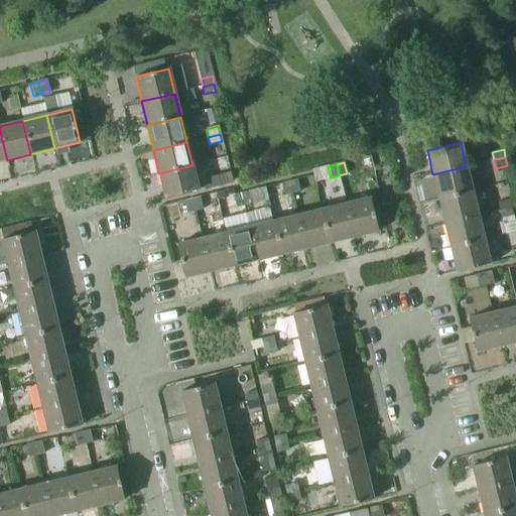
[(192,165),(158,173),(164,198),(198,189),(192,165)]
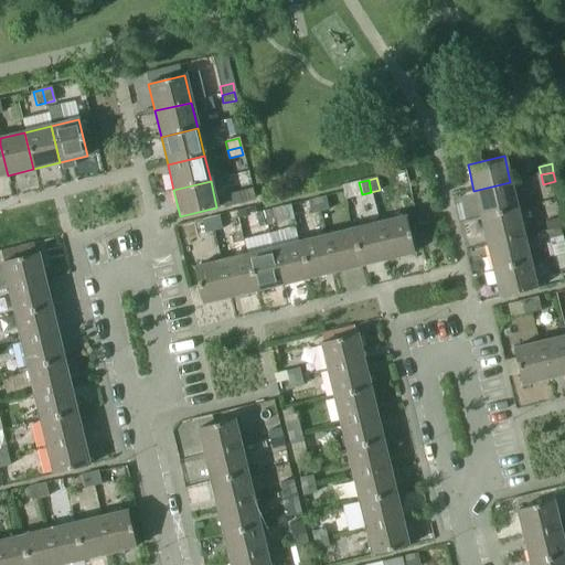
[(362,194),(359,182),(342,187),(345,199),(362,194)]
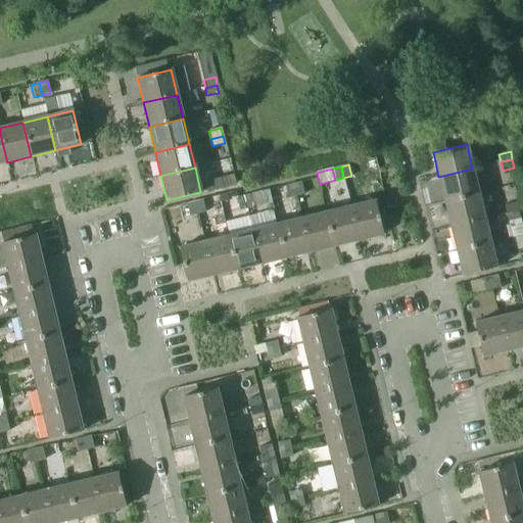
[(472,169),(438,177),(444,201),(478,193),(472,169)]
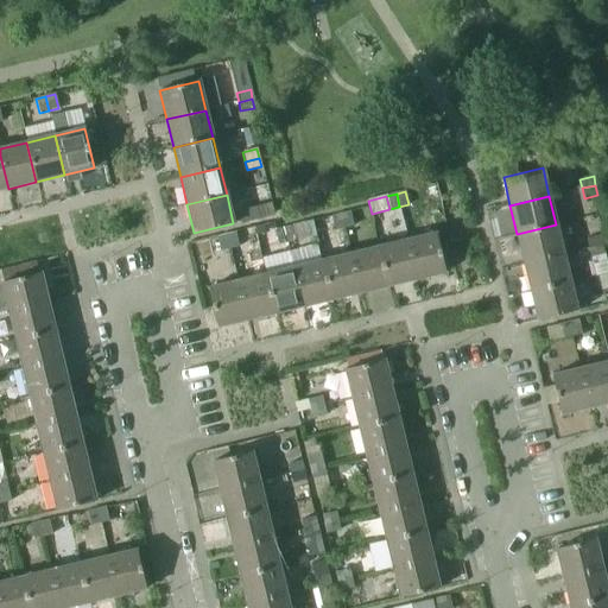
[(257,208),(259,217),(272,214),(270,204),(257,208)]
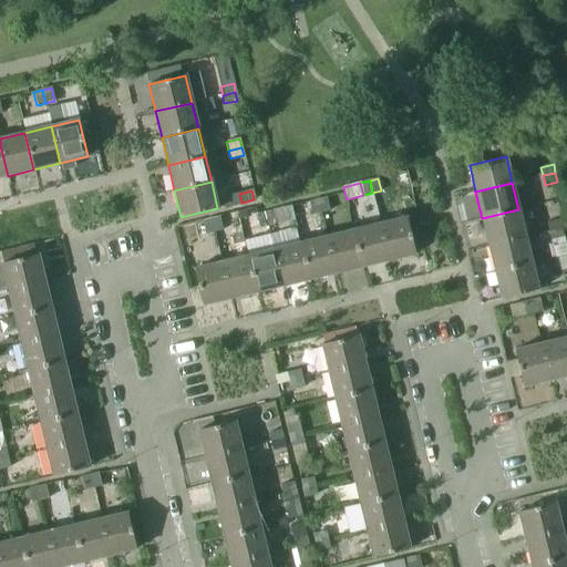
[(326,198),(318,200),(320,213),(329,212),(326,198)]
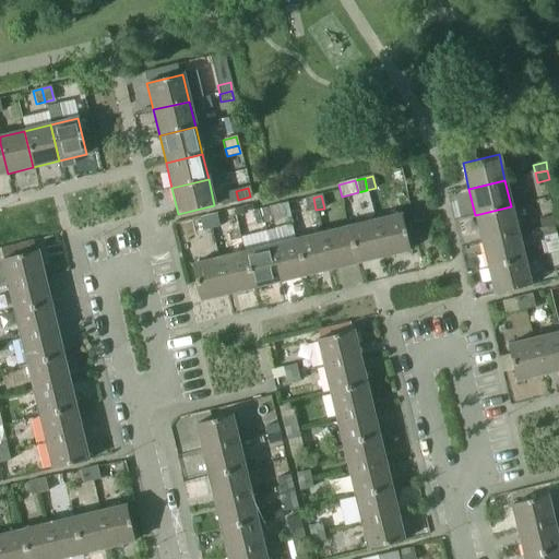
[(313,198),(305,199),(308,212),(316,210),(313,198)]
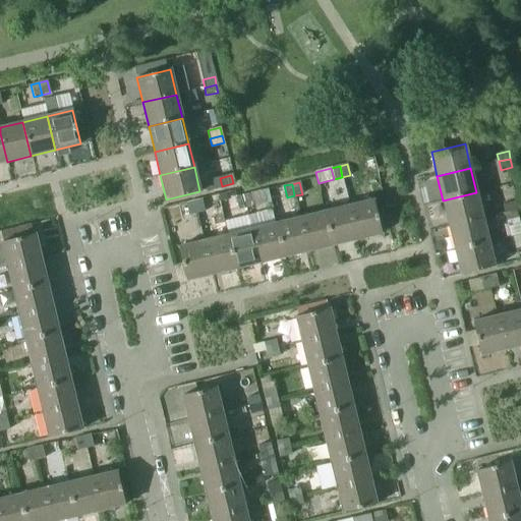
[(476,192),(443,200),(449,226),(482,218),(476,192)]
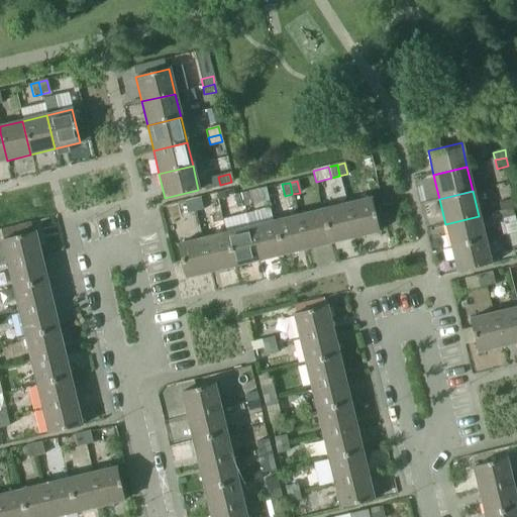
[(248,192),(241,194),(244,206),(252,204),(248,192)]
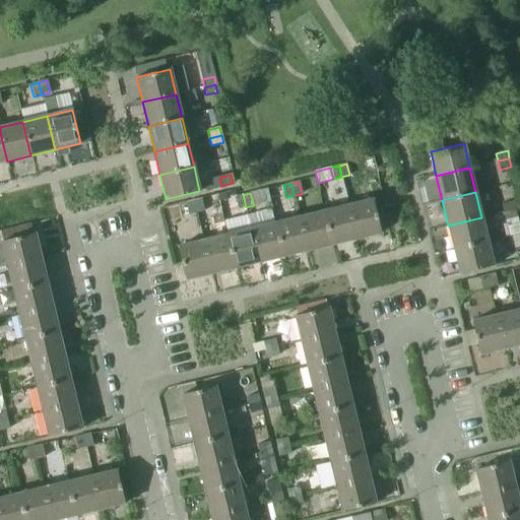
[(246,207),(243,195),(235,197),(239,209),(246,207)]
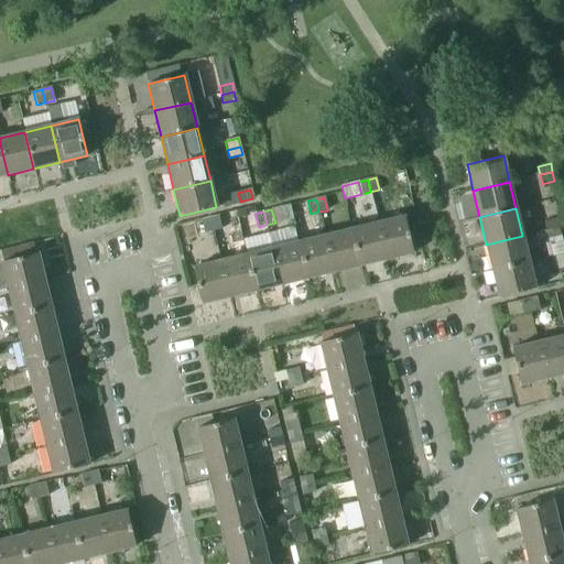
[(422,221),(421,213),(412,215),(414,223),(422,221)]
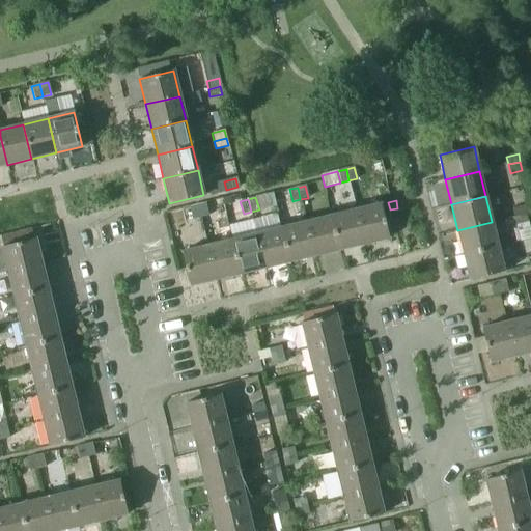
[(205,203),(197,205),(200,218),(208,216),(205,203)]
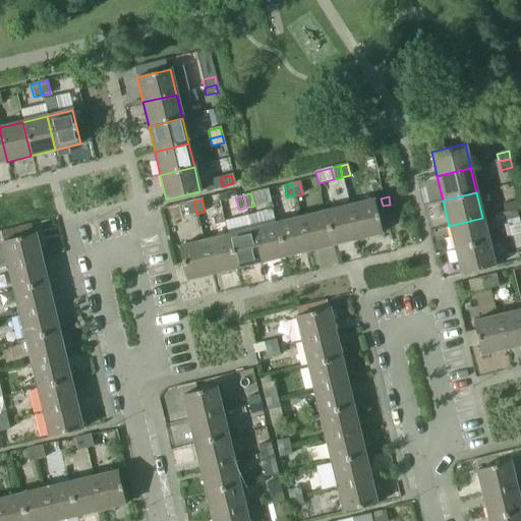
[(373,199),(349,206),(357,239),(382,233),(373,199)]
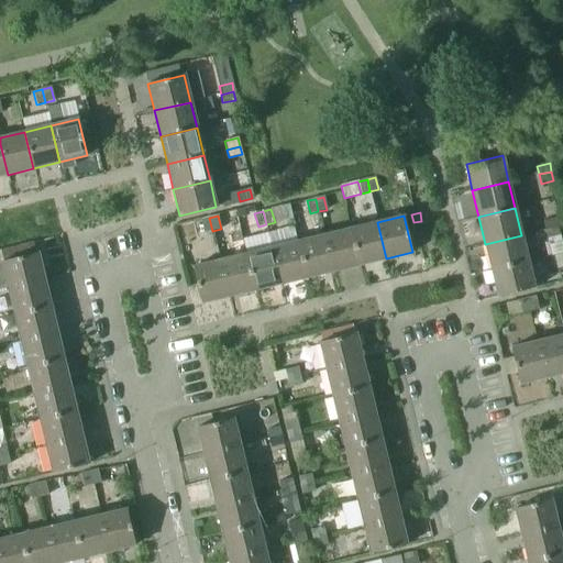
[(209,218),(200,220),(203,233),(212,231),(209,218)]
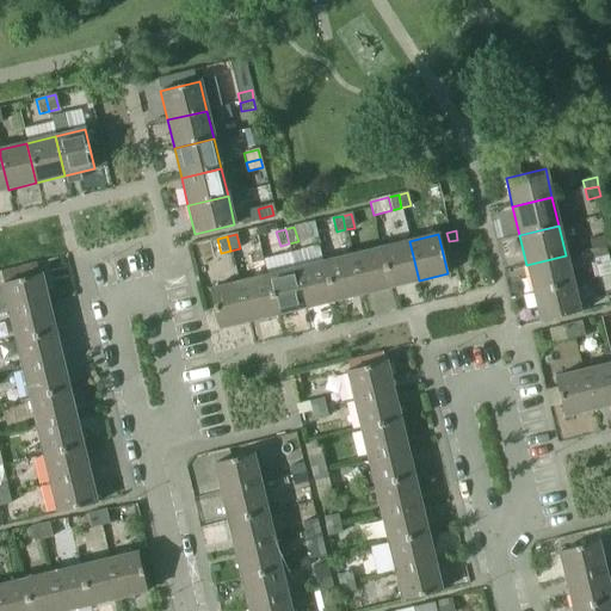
[(588,240),(591,250),(605,246),(603,236),(588,240)]
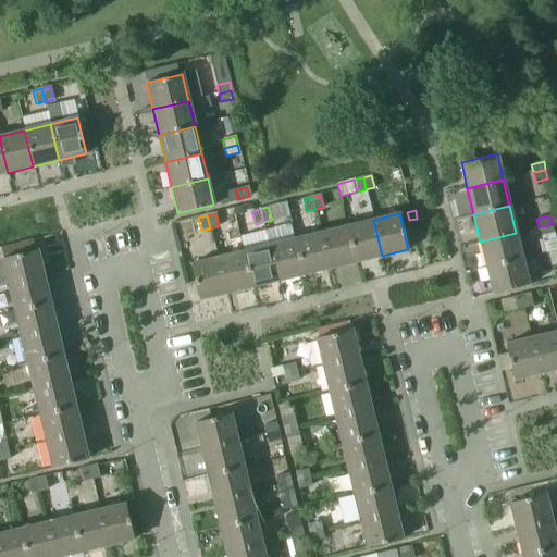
[(373,220),(347,226),(356,262),(382,256),(373,220)]
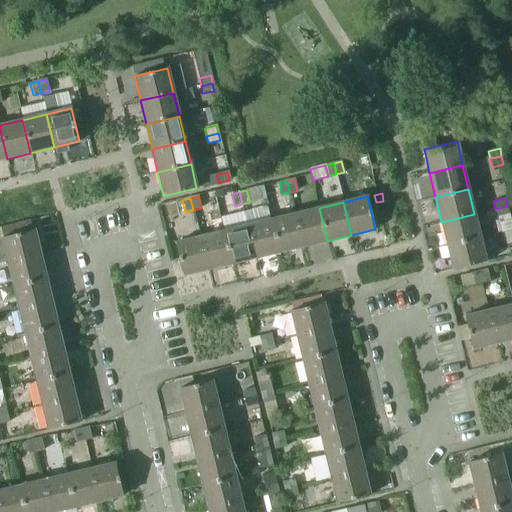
[(509,214),(507,206),(495,209),(497,217),(509,214)]
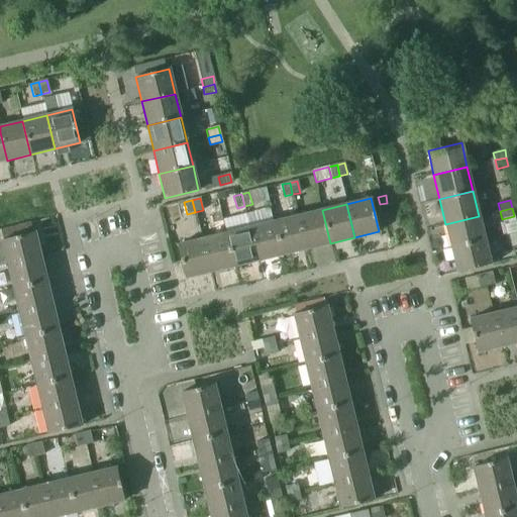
[(322,210),(297,216),(305,249),(330,243),(322,210)]
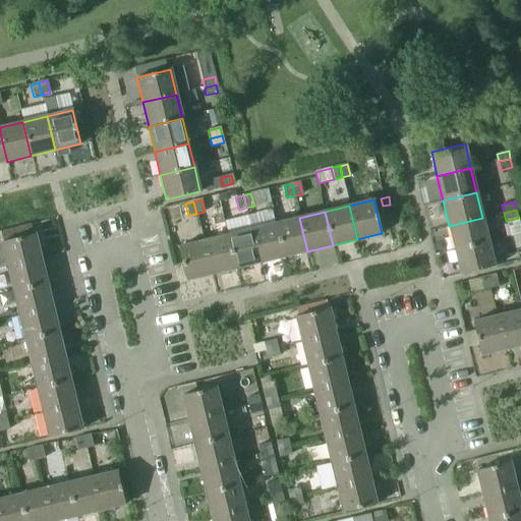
[(299,218),(276,223),(284,256),(307,251),(299,218)]
